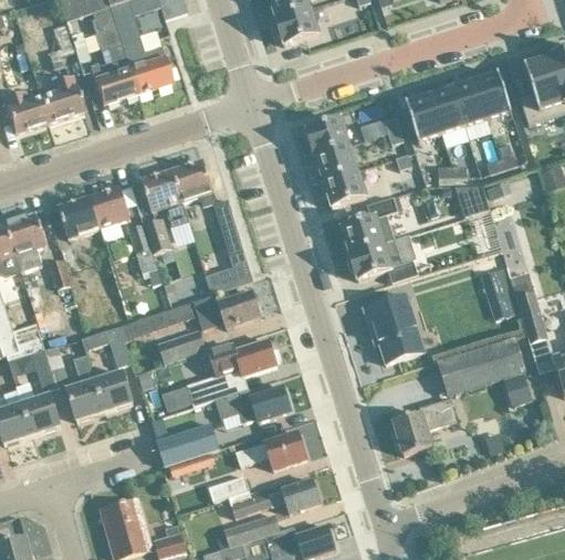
[(30,1),(42,60),(58,56),(46,0),(38,0),(30,1)]
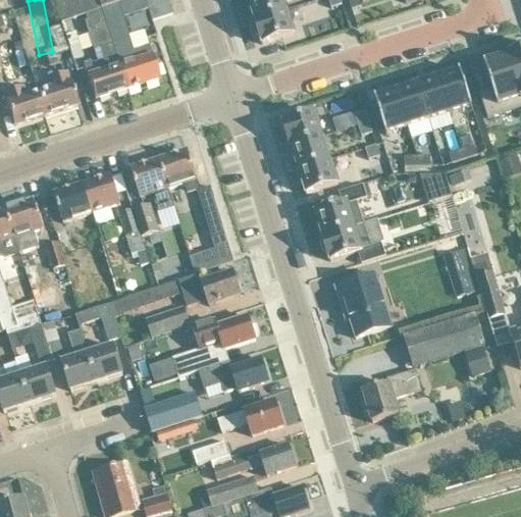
[(99,5),(97,0),(54,0),(60,18),(84,10),(99,5)]
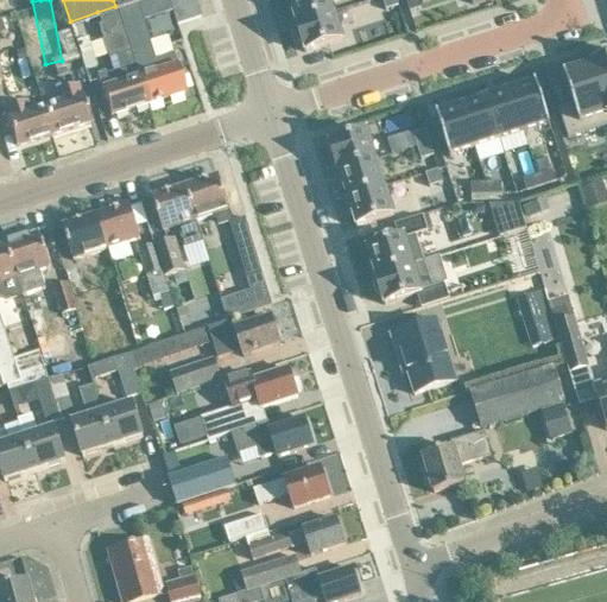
[(113,0),(115,6),(119,14),(128,45),(145,100),(184,88),(171,49),(155,55),(141,16),(170,6),(168,0),(113,0)]
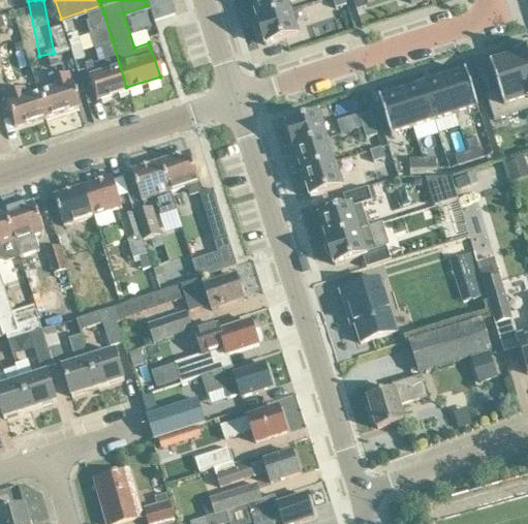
[(171,0),(149,7),(152,18),(153,17),(174,10),(171,0)]
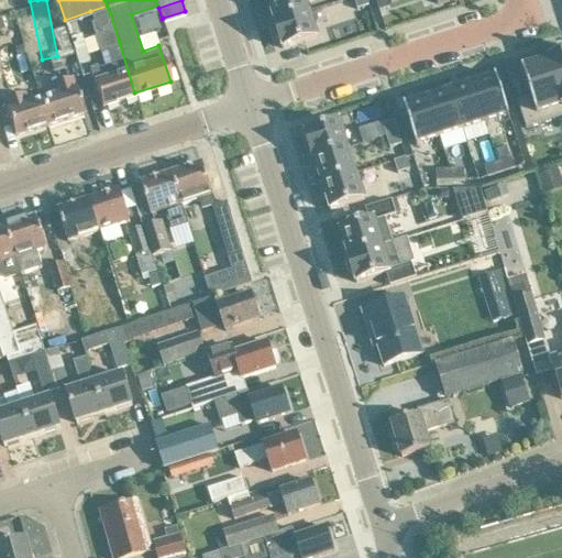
[(264,0),(267,8),(270,7),(274,19),(309,8),(307,0),(264,0)]
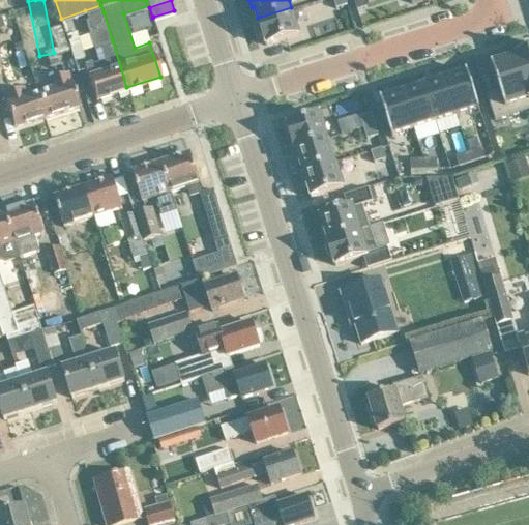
[(97,58),(84,62),(85,64),(89,78),(95,97),(126,87),(112,39),(104,12),(100,5),(85,10),(88,19),(85,20),(97,58)]
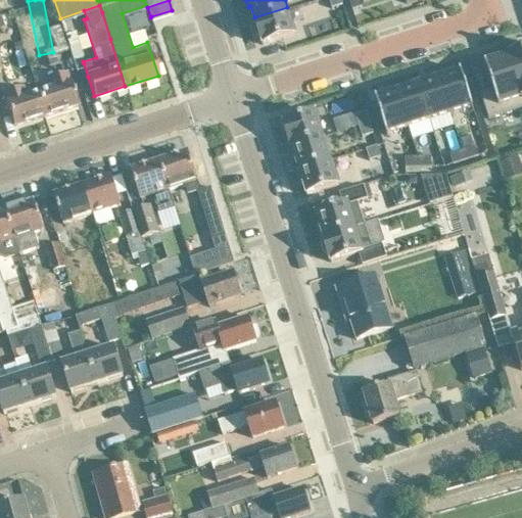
[(287,7),(254,17),(254,19),(252,20),(255,32),(258,31),(262,42),(295,32),(287,7)]
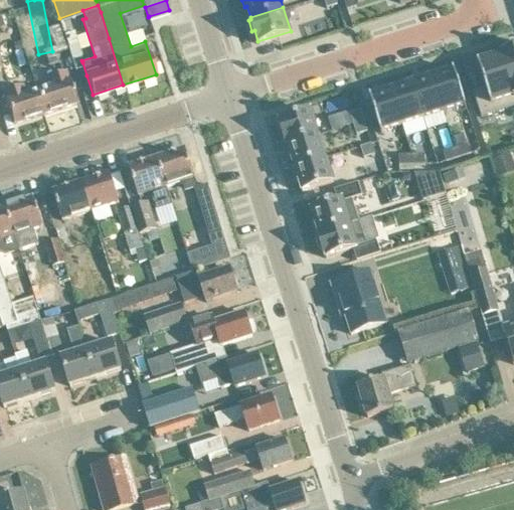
[(70,27),(61,30),(66,43),(76,40),(72,27),(70,27)]
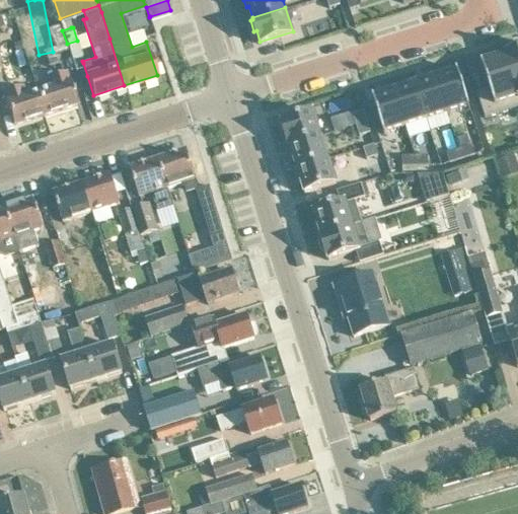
[(66,46),(54,50),(58,61),(70,57),(66,46)]
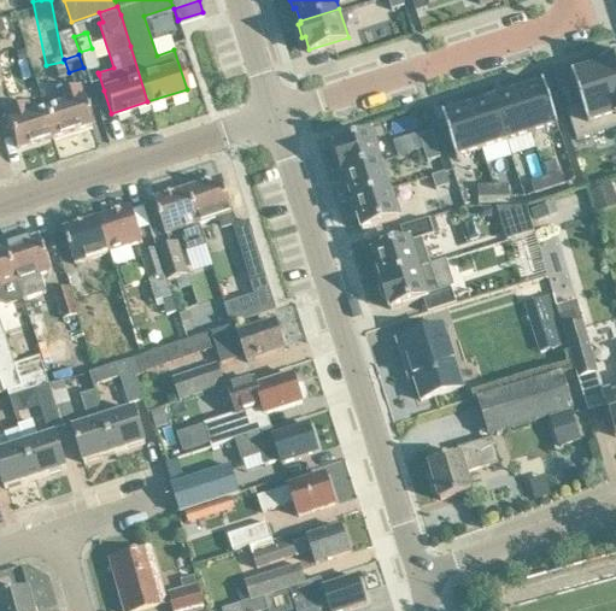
[(615,54),(599,60),(600,63),(615,111),(615,54)]
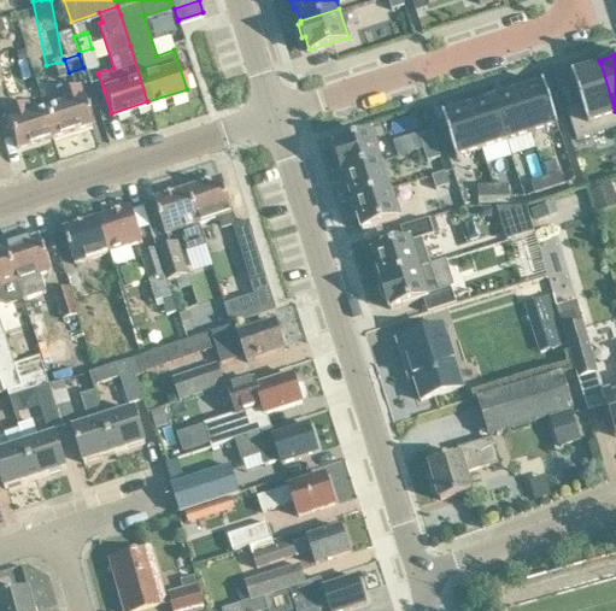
[(582,103),(568,107),(576,134),(615,121),(615,111),(600,63),(573,71),(582,103)]
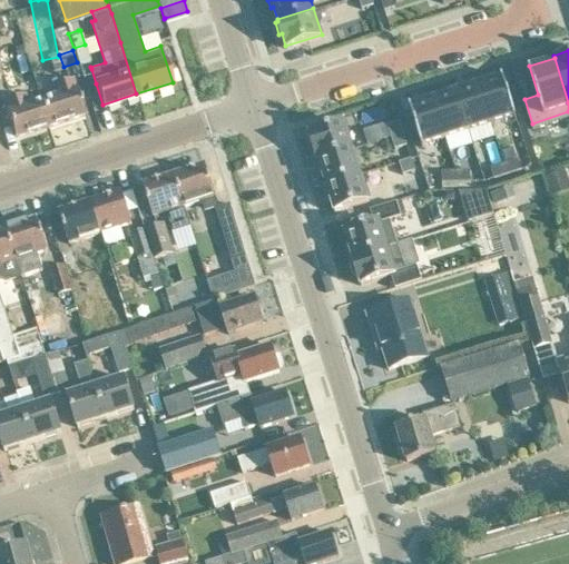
[(499,72),(477,80),(490,121),(512,115),(499,72)]
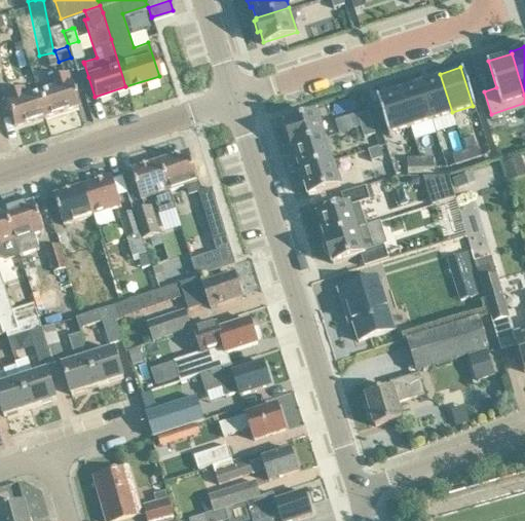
[(37,88),(44,113),(77,103),(66,69),(46,75),(48,84),(37,88)]
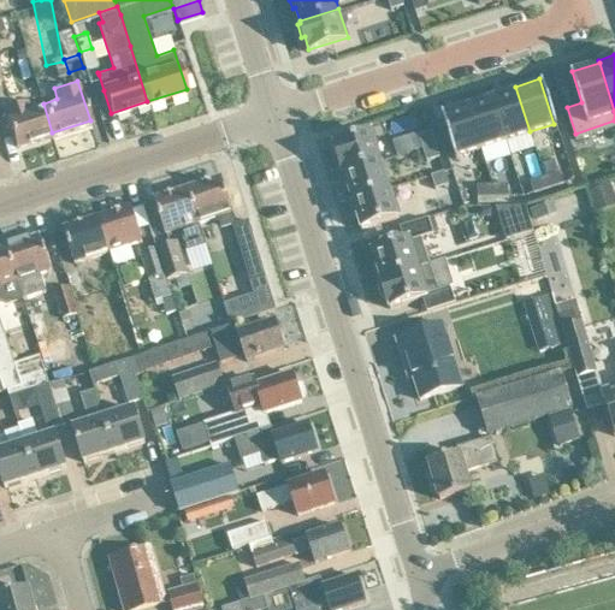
[(515,87),(491,94),(506,140),(530,131),(515,87)]
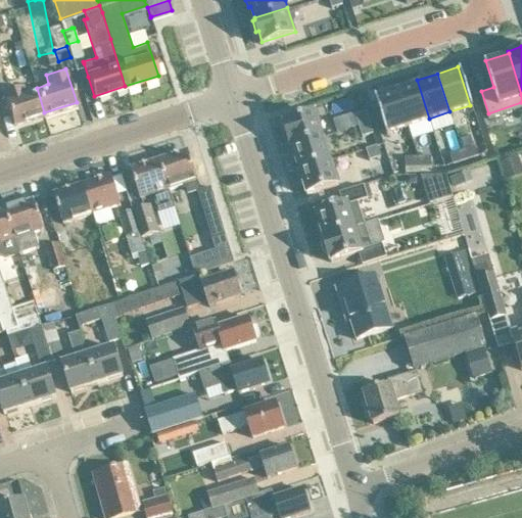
[(417,80),(396,87),(408,125),(429,119),(417,80)]
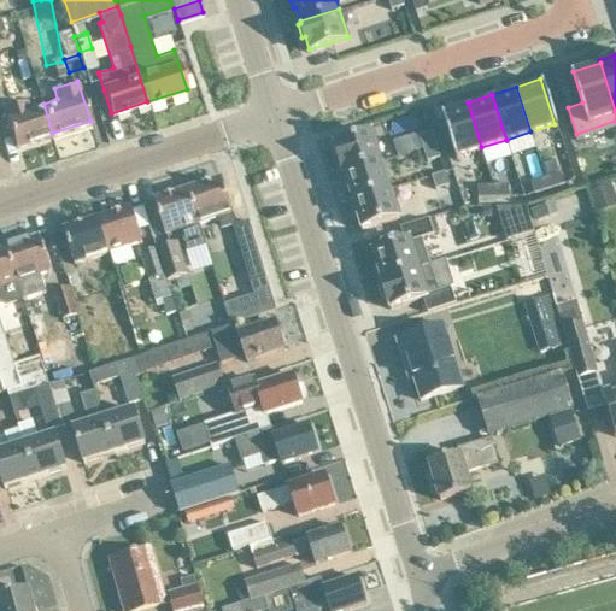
[(1,105),(6,122),(15,145),(52,133),(44,104),(29,109),(25,98),(1,105)]
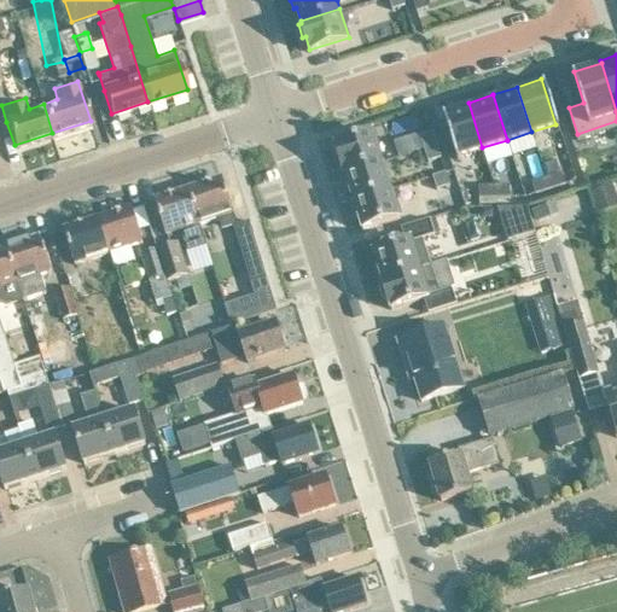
[(469,103),(443,110),(458,156),(482,147),(469,103)]
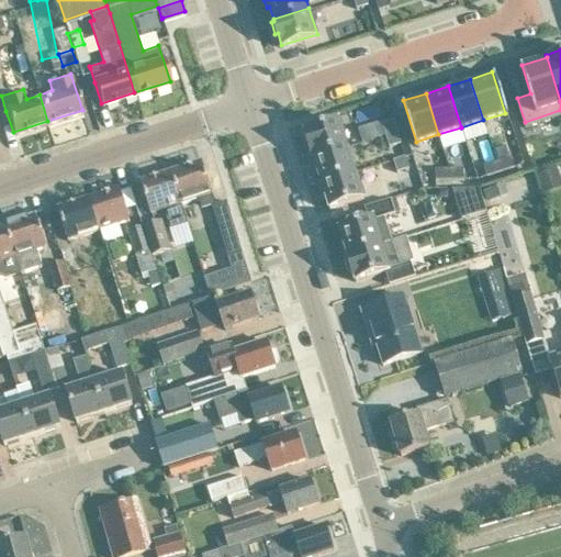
[(346,140),(338,117),(304,127),(307,140),(304,141),(307,152),(312,151),(346,140)]
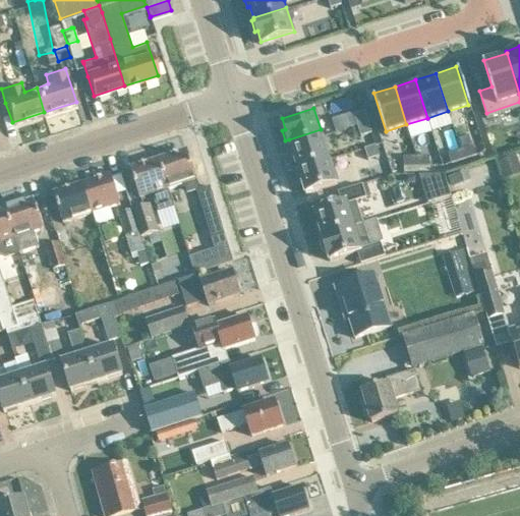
[(367,119),(363,108),(353,111),(356,122),(367,119)]
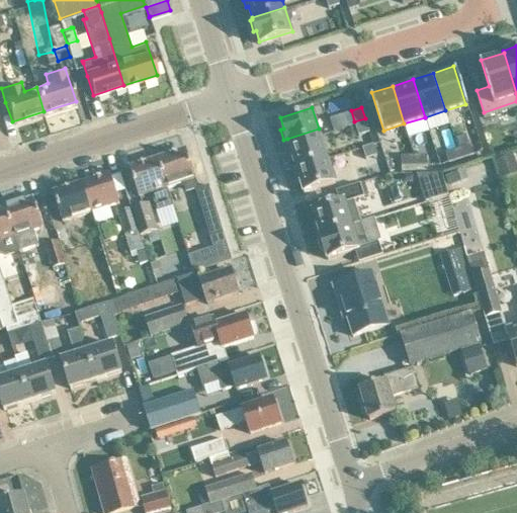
[(350,108),(339,111),(343,124),(354,121),(351,110),(350,108)]
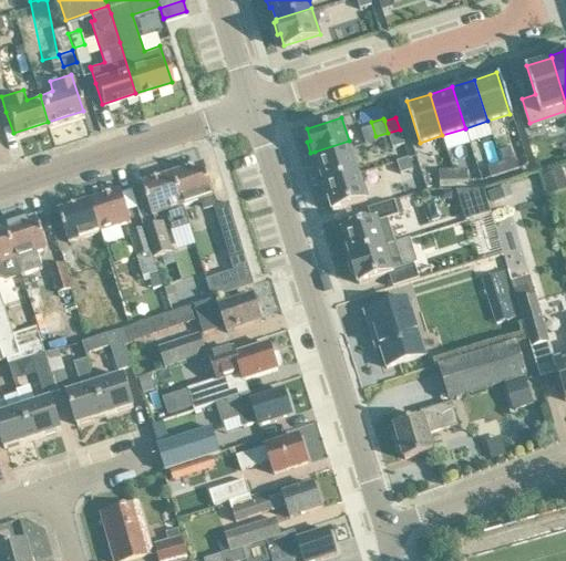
[(400,130),(388,133),(391,144),(403,141),(400,130)]
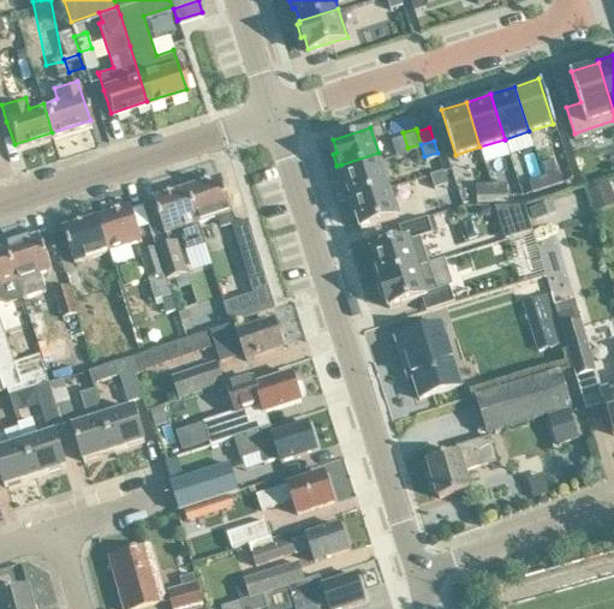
[(350,196),(388,183),(379,153),(341,165),(346,181),(344,183),(347,196),(350,196)]
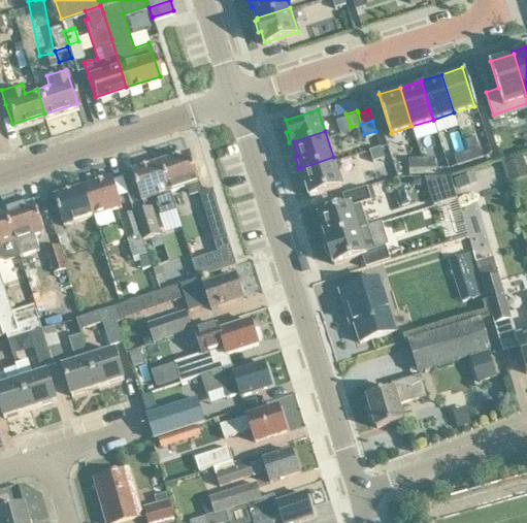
[(480,142),(466,146),(468,153),(482,149),(480,142)]
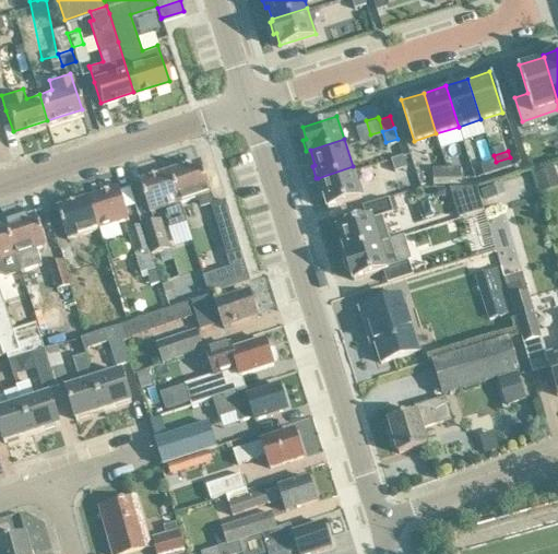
[(406,164),(402,153),(391,156),(394,167),(406,164)]
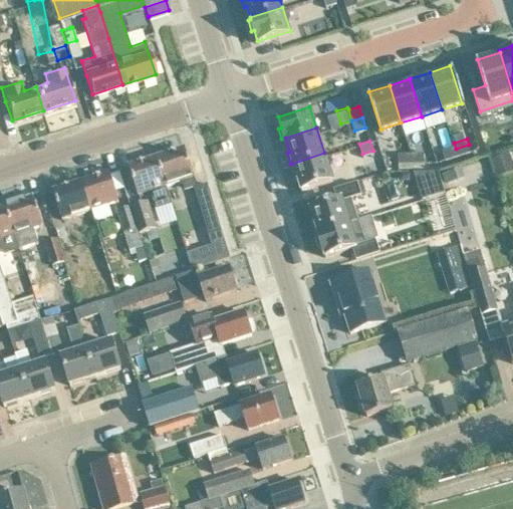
[(454,143),(443,147),(445,153),(456,149),(454,143)]
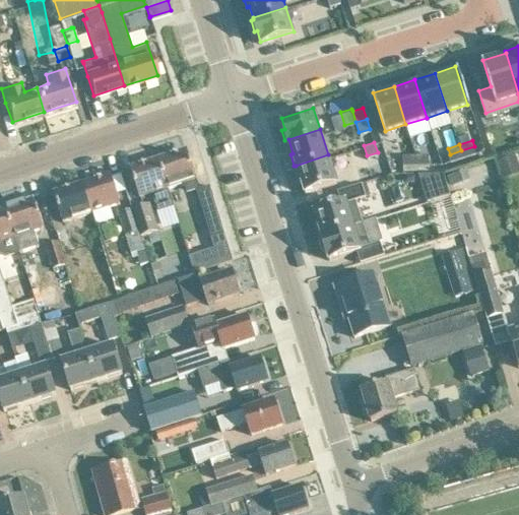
[(186,146),(157,155),(167,185),(168,185),(183,180),(185,186),(195,183),(197,182),(186,146)]
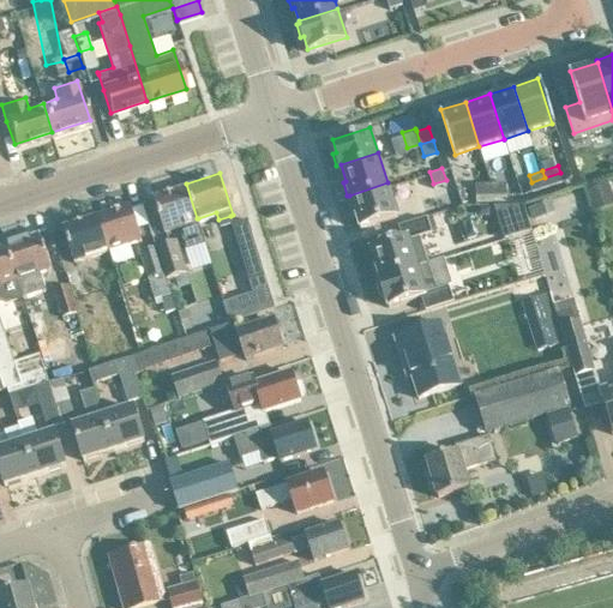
[(612,198),(606,178),(584,185),(592,206),(612,199),(612,198)]
